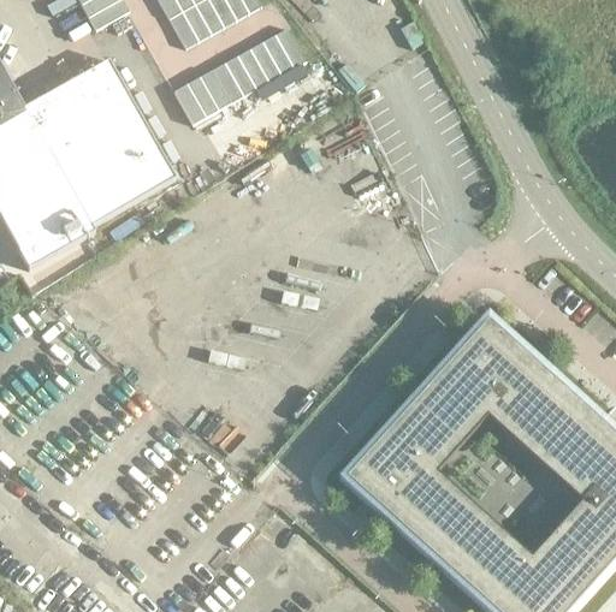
[(92,0),(82,6),(89,18),(122,0),(92,0)]
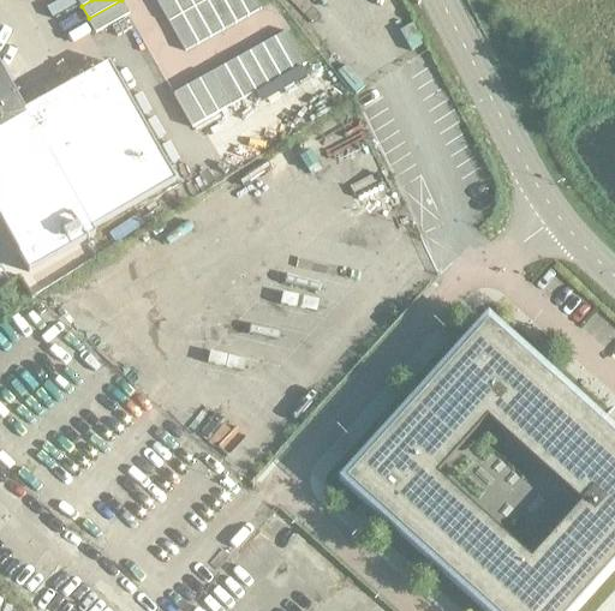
[(89,18),(95,31),(129,13),(121,0),(89,18)]
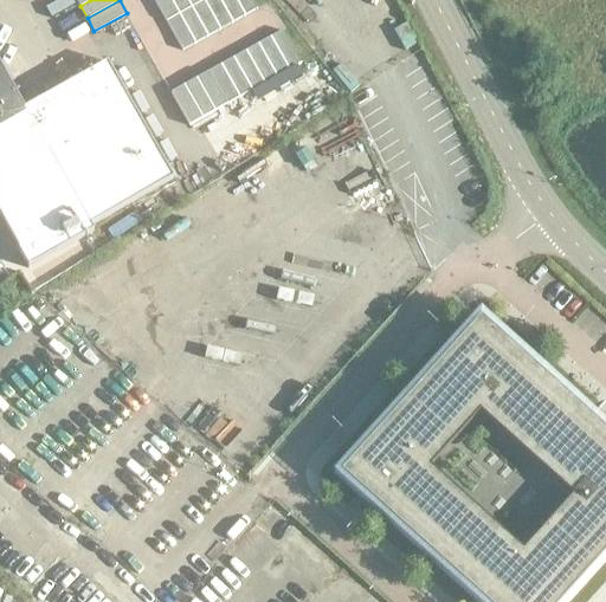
[(155,0),(166,19),(178,12),(172,0),(155,0)]
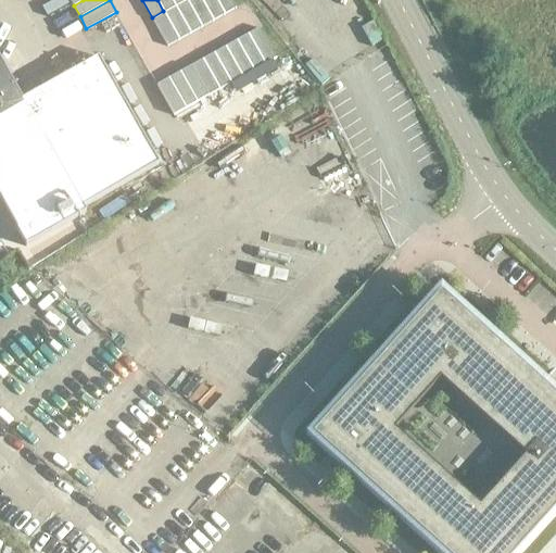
[(158,0),(163,11),(175,4),(172,0),(158,0)]
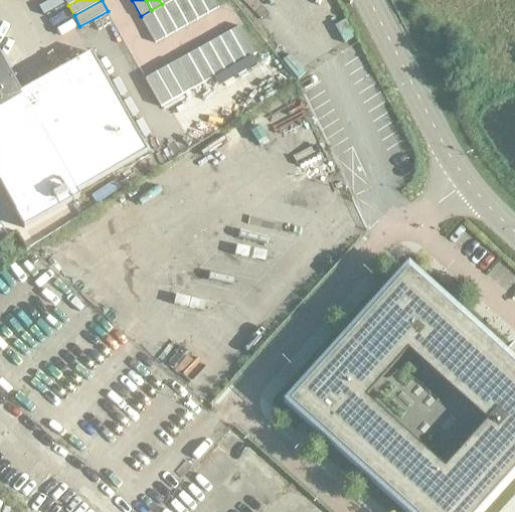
[(171,0),(162,4),(176,29),(186,23),(174,0),(171,0)]
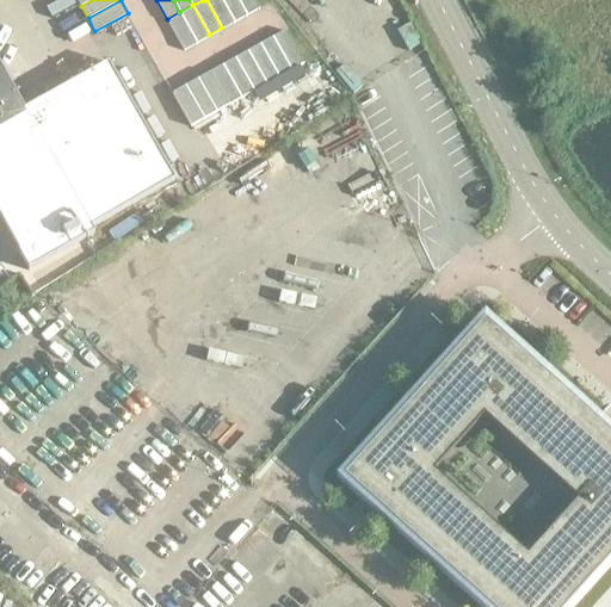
[(207,0),(221,28),(234,20),(222,0),(207,0)]
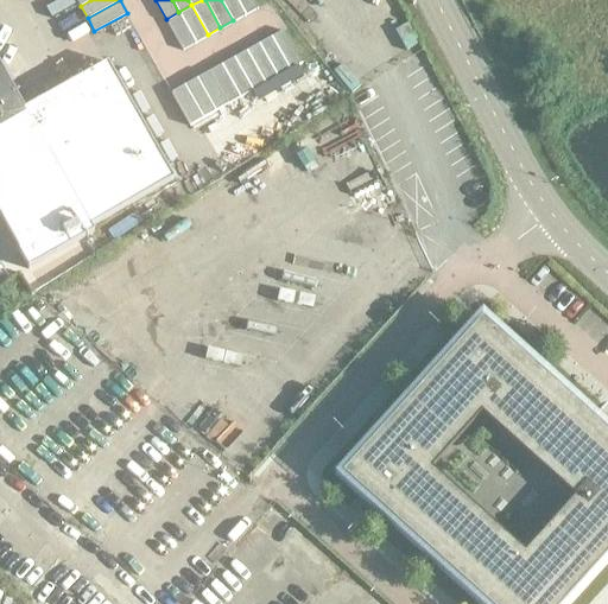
[(221,0),(233,20),(245,13),(238,0),(221,0)]
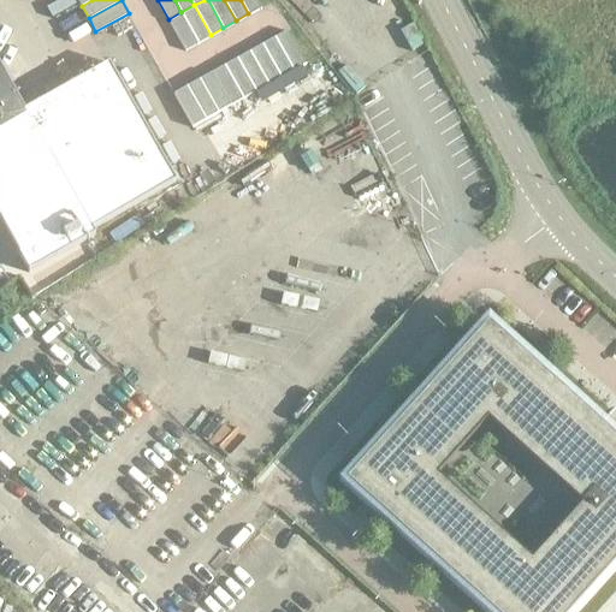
[(241,0),(248,13),(261,6),(258,0),(241,0)]
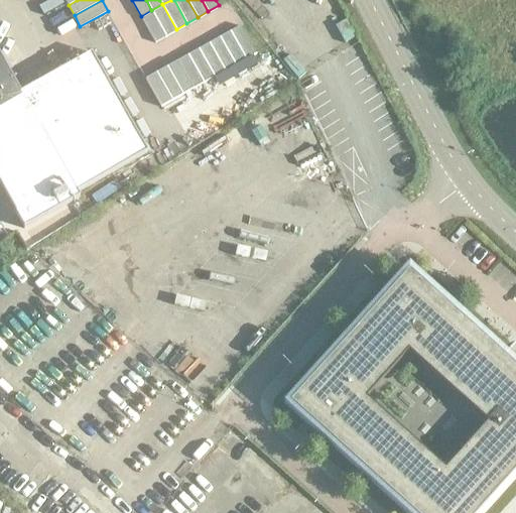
[(162,4),(151,10),(165,35),(176,29),(162,4)]
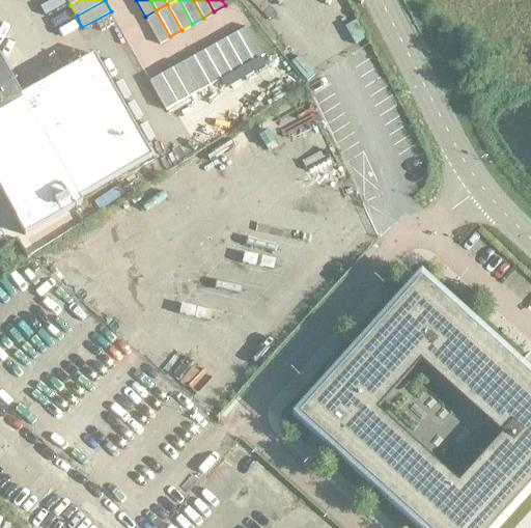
[(156,10),(145,17),(160,43),(170,36),(156,10)]
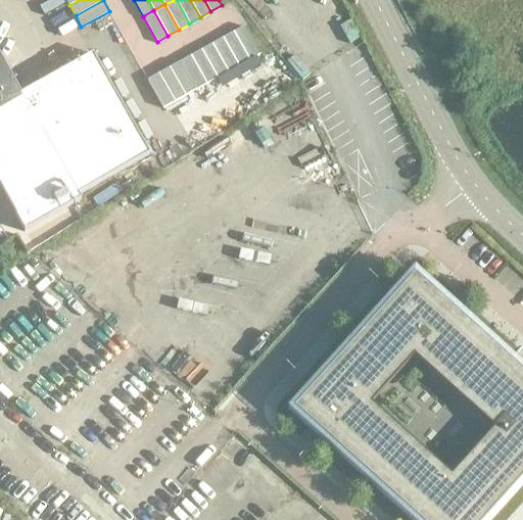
[(244,24),(233,30),(248,58),(259,52),(244,24)]
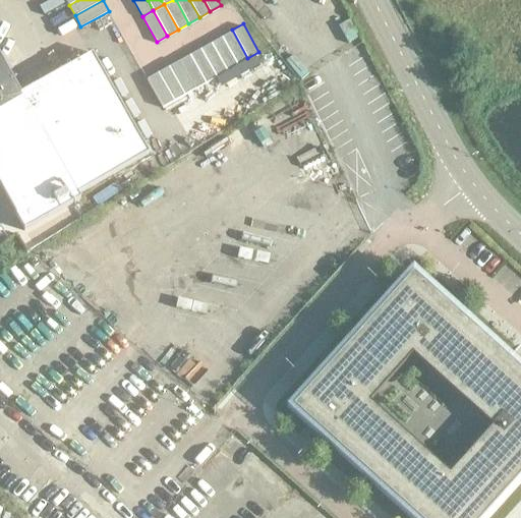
[(232,30),(221,36),(237,64),(247,58),(232,30)]
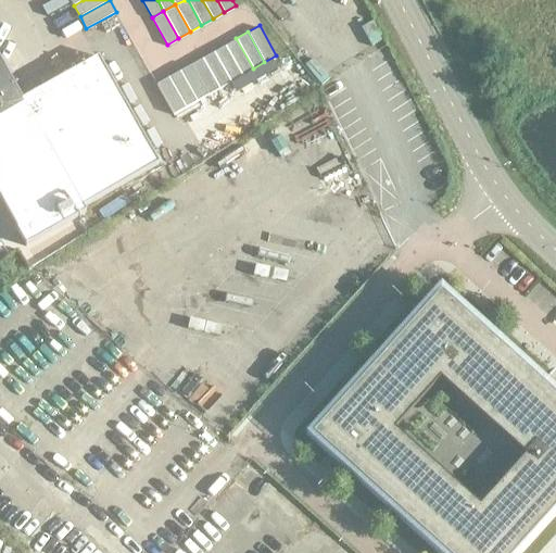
[(236,38),(225,45),(241,75),(253,68),(236,38)]
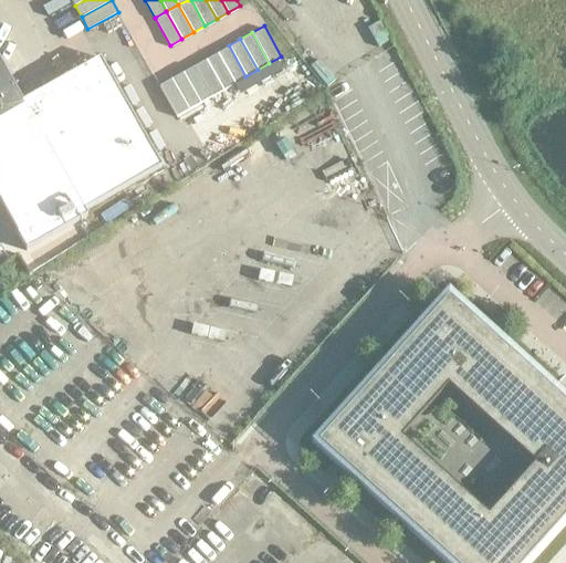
[(229,45),(217,52),(234,83),(245,76),(229,45)]
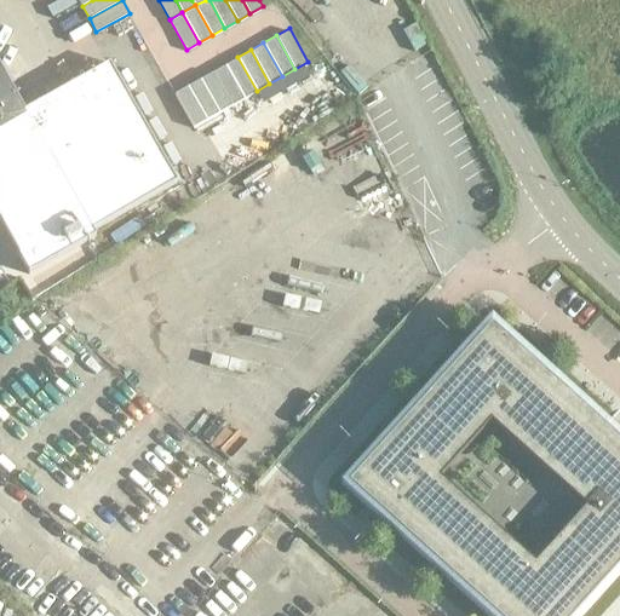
[(237,57),(225,64),(244,98),(257,91),(237,57)]
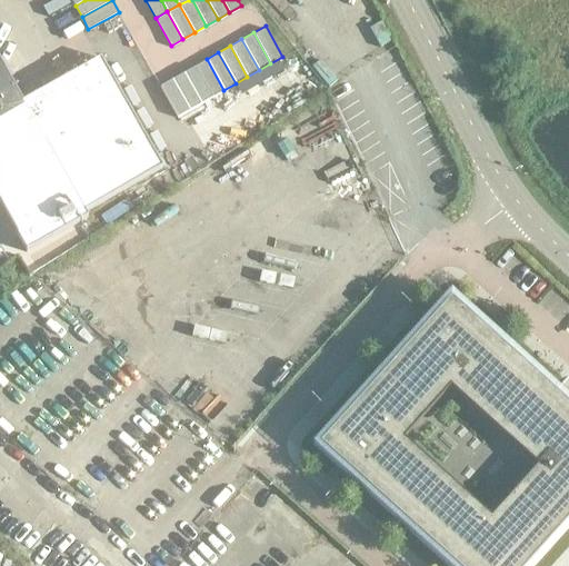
[(103,56),(25,100),(86,209),(165,165),(103,56)]
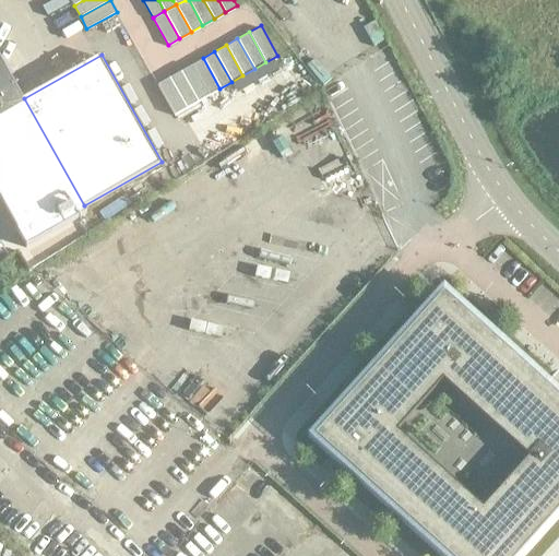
[(0,194),(27,244),(86,211),(84,205),(24,98),(0,56),(0,194)]
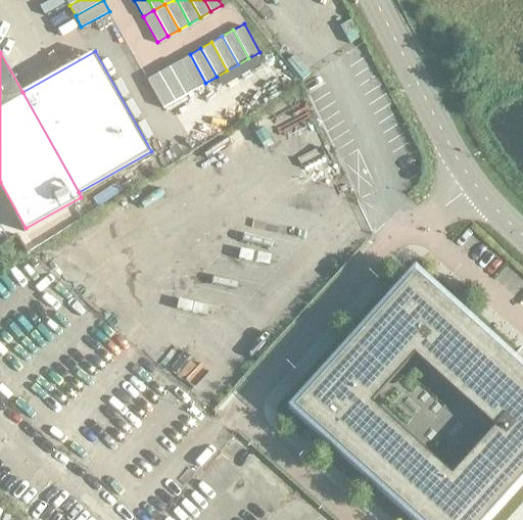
[(190,54),(179,60),(195,88),(205,83),(190,54)]
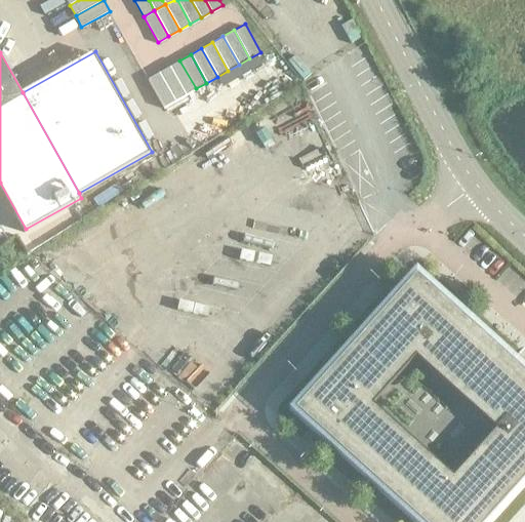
[(179,61),(169,67),(185,94),(196,88),(179,61)]
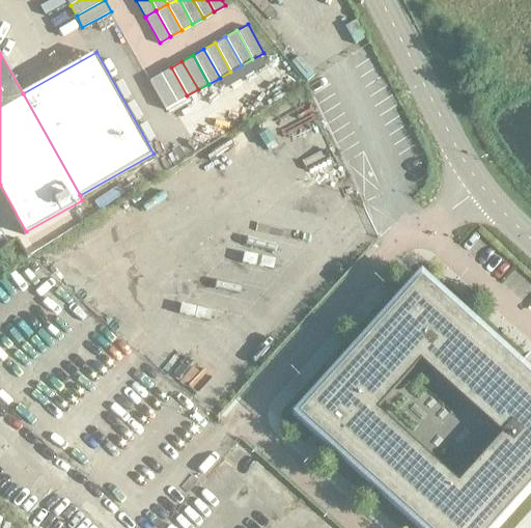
[(171,67),(160,73),(176,102),(187,95),(171,67)]
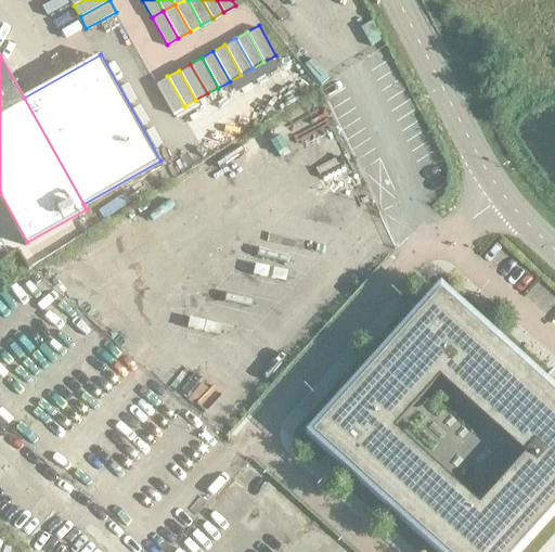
[(167,76),(156,82),(172,113),(184,106),(167,76)]
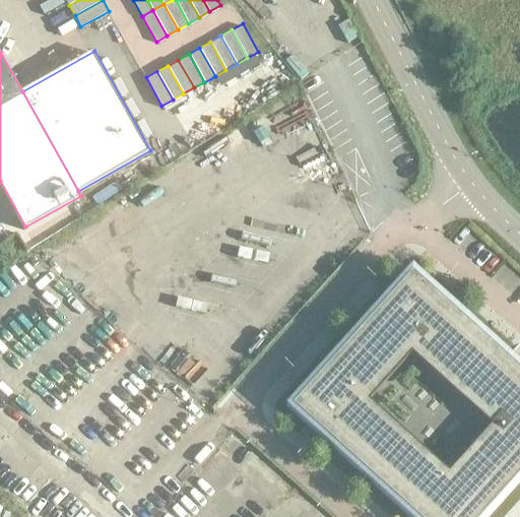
[(242,121),(199,145),(209,162),(251,137),(242,121)]
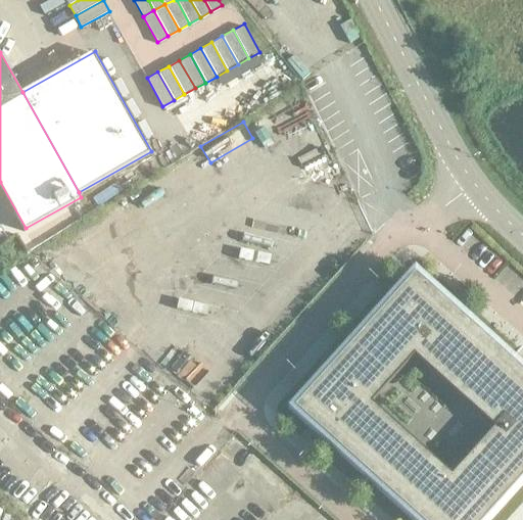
[(522,372),(414,274),(294,408),(419,519),(482,519),(522,475),(522,372)]
